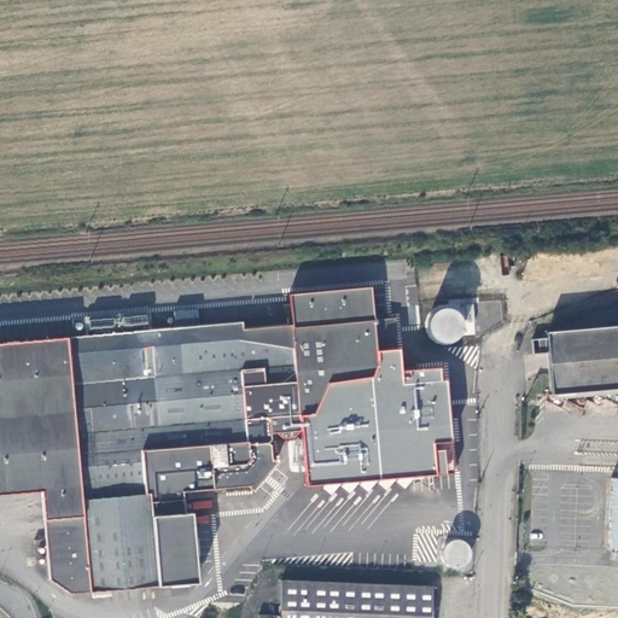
[(402,351),(374,353),(373,340),(396,338),(395,318),(377,319),(373,287),(290,296),(293,324),(243,328),(243,322),(0,343),(0,495),(42,493),(50,581),(71,595),(103,592),(193,584),(187,517),(182,516),(180,493),(246,487),(251,491),(278,460),(273,456),(272,447),(268,444),(272,441),(272,436),(275,436),(281,442),(295,441),(299,433),(304,433),(309,487),(438,476),(435,443),(454,442),(449,380),(443,382),(442,368),(404,372),(402,351)]
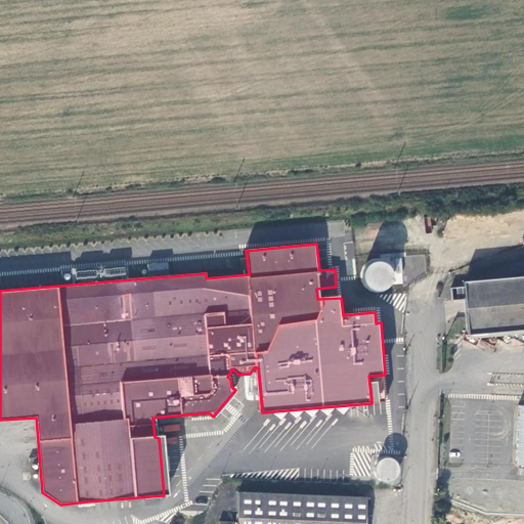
[(403,255),(380,253),(379,261),(365,260),(363,286),(400,289),(403,255)]
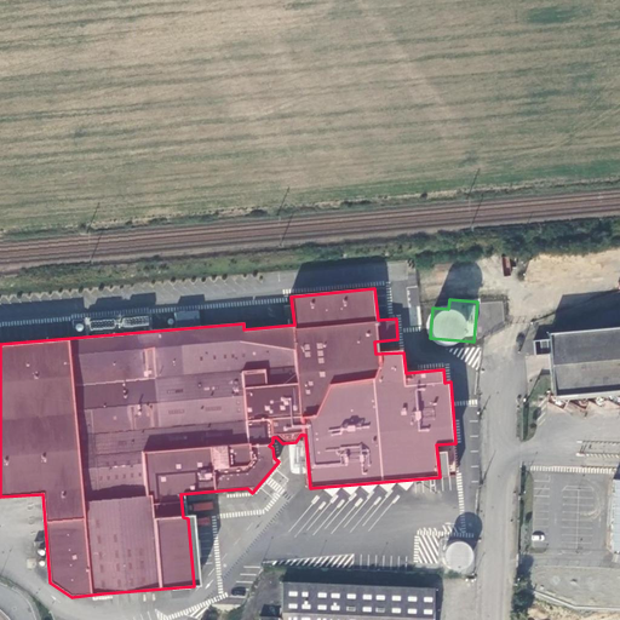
[(554,395),(619,389),(619,326),(549,333),(554,395)]
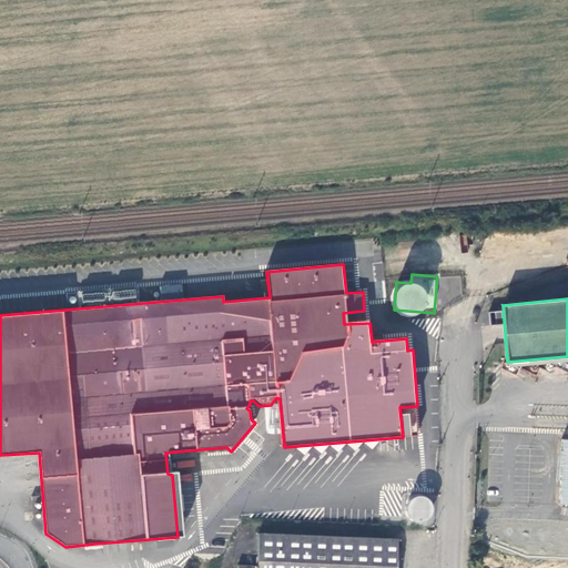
[(433,501),(413,495),(406,516),(426,523),(433,501)]
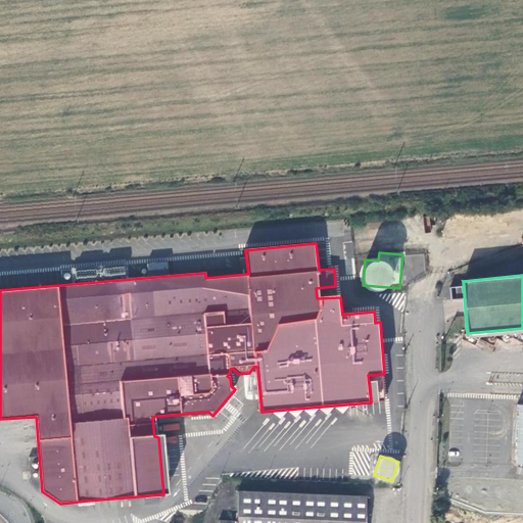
[(522,522),(522,482),(448,479),(447,503),(463,504),(462,522),(484,522),(522,522)]
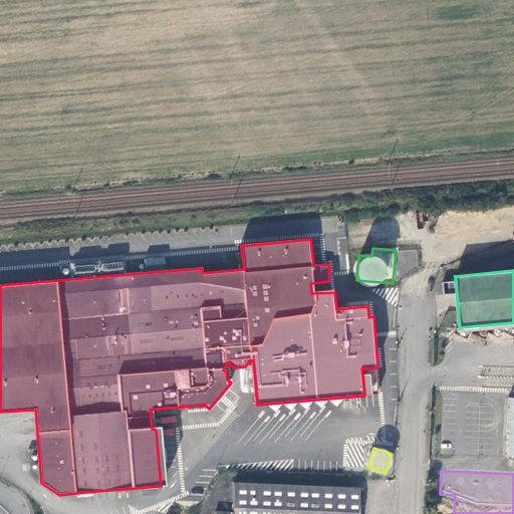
[(358,513),(360,486),(233,481),(231,512),(214,511),(214,513),(358,513)]
